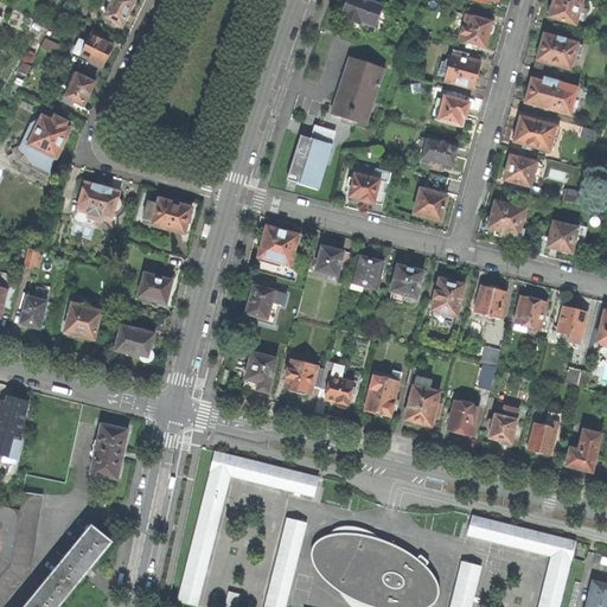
[(127,16),(134,1),(132,0),(107,0),(106,1),(110,4),(102,18),(106,19),(110,21),(121,26),(127,16)]
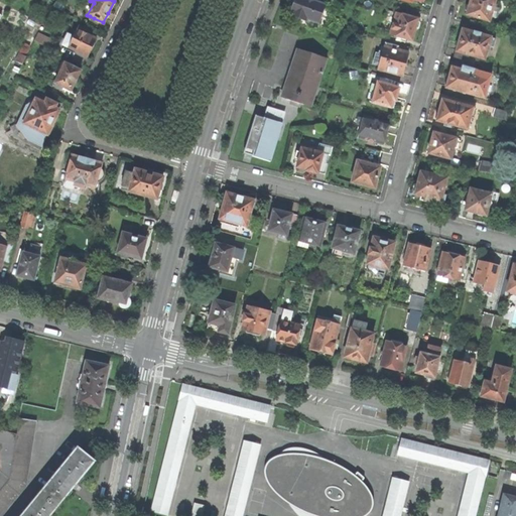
[(318,24),(326,5),(312,0),(294,0),(292,5),(289,13),(291,13),(290,16),(298,19),(299,17),(307,20),(318,24)]
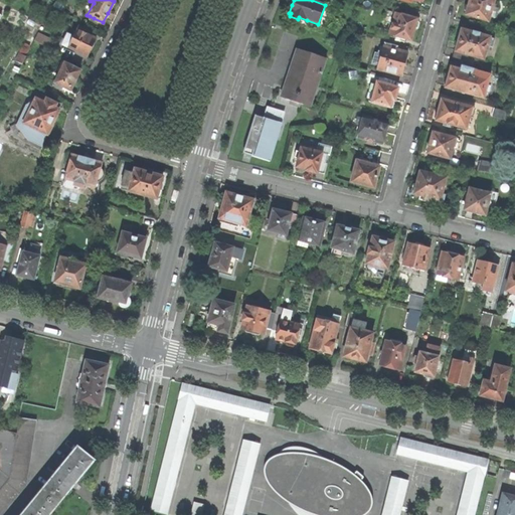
[(469,0),(468,4),(467,4),(465,6),(464,9),(464,12),(466,14),(466,16),(488,23),(490,17),(495,19),(498,8),(492,6),(493,0),(469,0)]
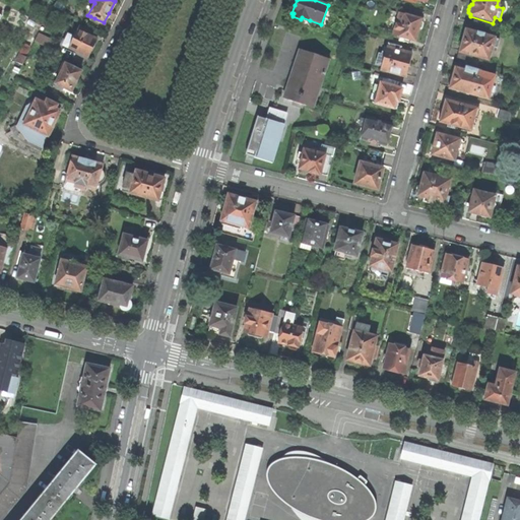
[(419,21),(420,19),(394,11),(391,21),(397,22),(392,36),(399,38),(404,39),(414,42),(416,36),(417,30),(420,28),(421,25),(421,23),(419,21)]
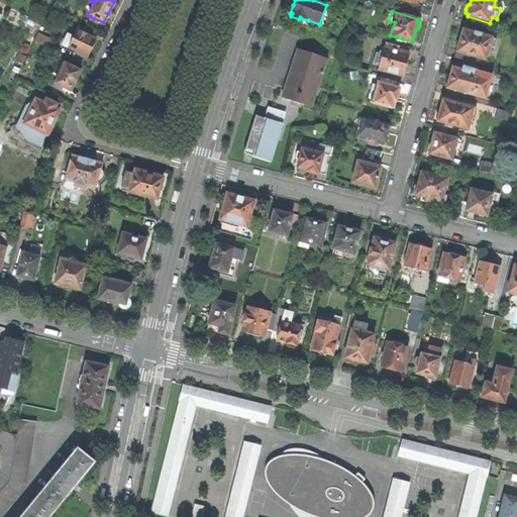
[(73,37),(68,35),(62,44),(87,57),(92,46),(95,39),(86,35),(87,31),(78,26),(73,37)]
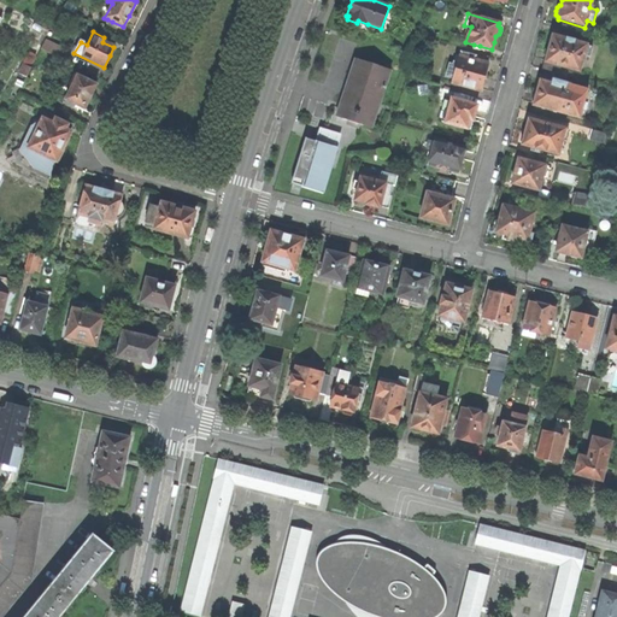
[(565,40),(552,36),(548,50),(544,69),(558,74),(562,66),(579,72),(583,57),(589,58),(592,48),(574,42),(574,40),(566,39),(565,40)]
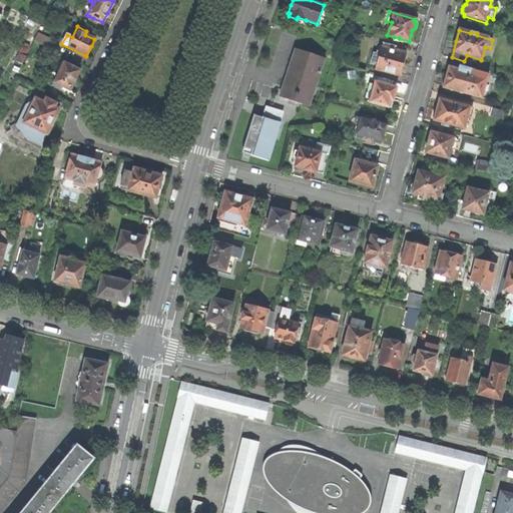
[(46,47),(49,40),(37,34),(34,42),(46,47)]
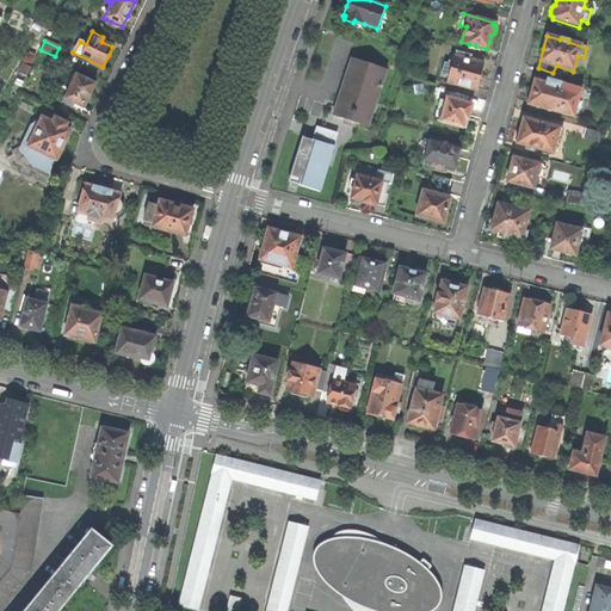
[(469,55),(456,51),(452,61),(449,61),(448,63),(445,62),(440,76),(448,78),(446,82),(475,91),(479,76),(483,63),(468,59),(469,55)]
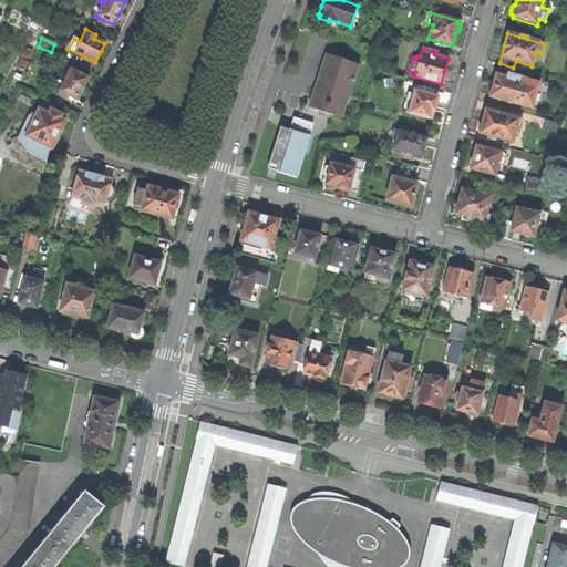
[(30,61),(33,54),(27,50),(23,58),(30,61)]
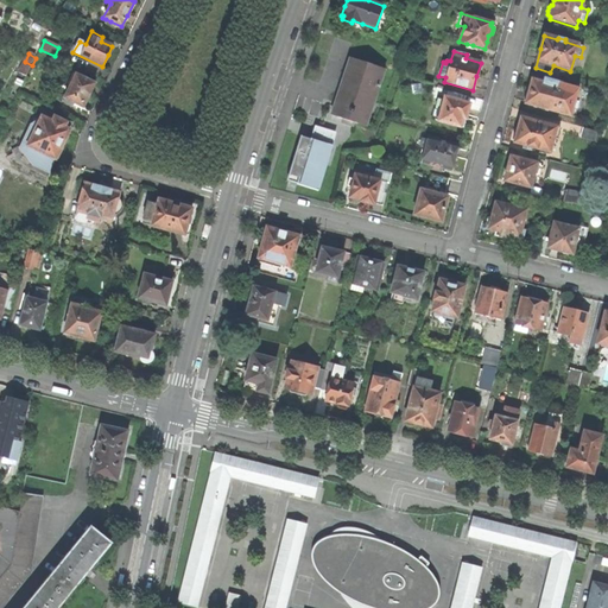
[(353,121),(366,125),(384,69),(352,57),(333,114),(344,118),(344,120),(352,122),(353,121)]
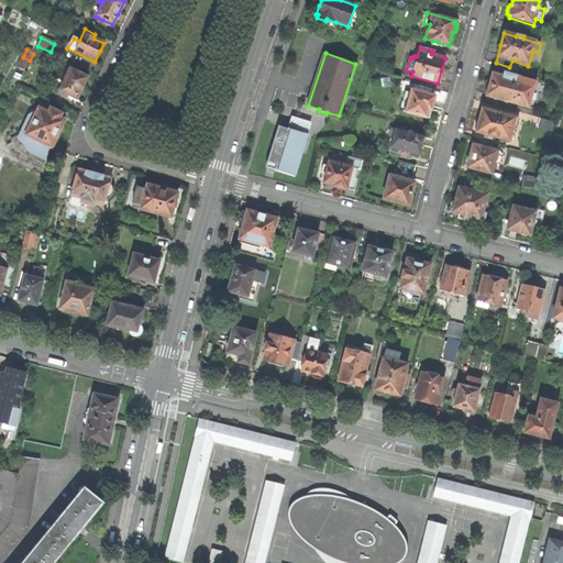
[(25,70),(29,64),(22,59),(18,67),(25,70)]
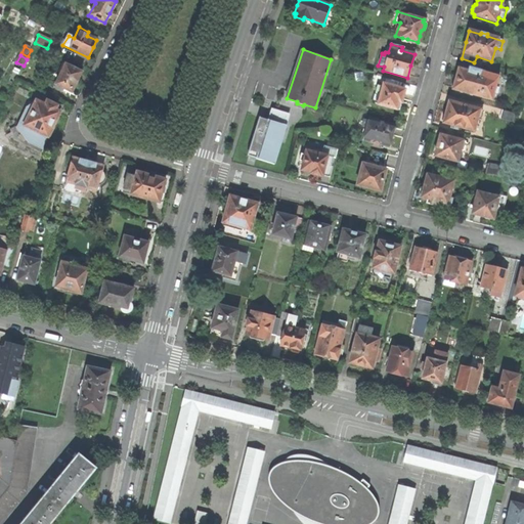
[(76,82),(81,72),(62,62),(58,72),(61,73),(56,83),(56,84),(54,87),(61,91),(63,88),(72,92),(76,82)]
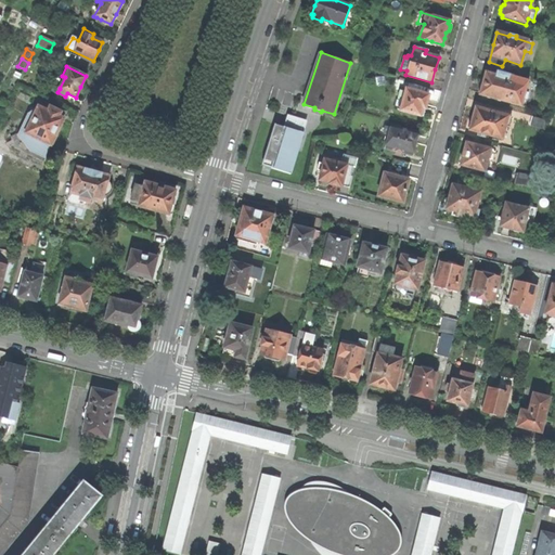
[(528,80),(490,71),(489,74),(485,74),(482,82),(478,95),(520,107),(528,80)]
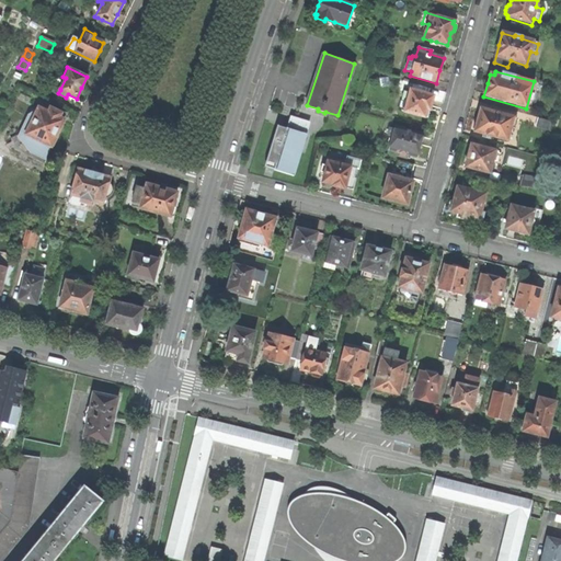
[(433,95),(405,88),(401,100),(404,101),(402,110),(427,117),(430,107),(433,95)]
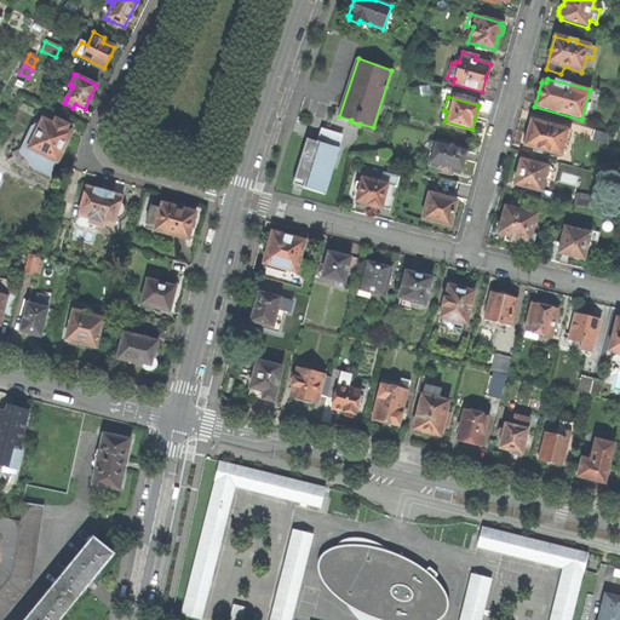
[(64,147),(70,133),(65,131),(68,126),(56,121),(53,125),(42,120),(29,149),(30,150),(27,160),(50,171),(53,162),(58,165),(64,151),(62,150),(64,147)]
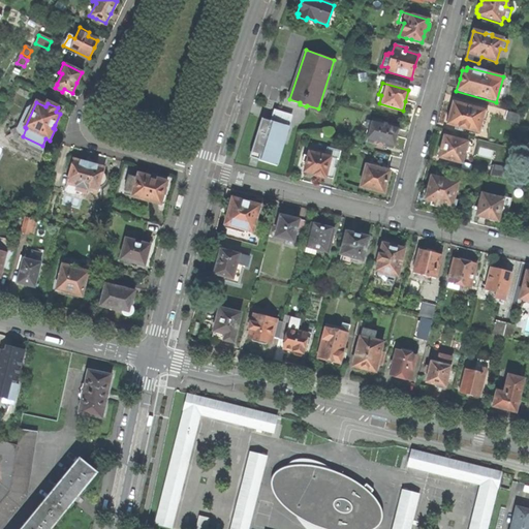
[(464,106),(454,103),(452,111),(450,114),(447,115),(445,122),(447,122),(448,125),(458,127),(458,128),(467,130),(468,129),(477,132),(484,112),(474,109),(473,107),(465,105),(464,106)]
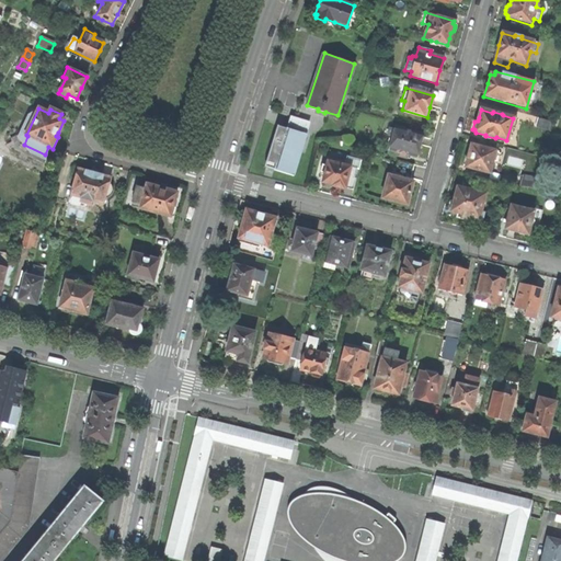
[(288,126),(278,124),(266,167),(298,175),(309,132),(307,130),(309,119),(292,115),(288,126)]
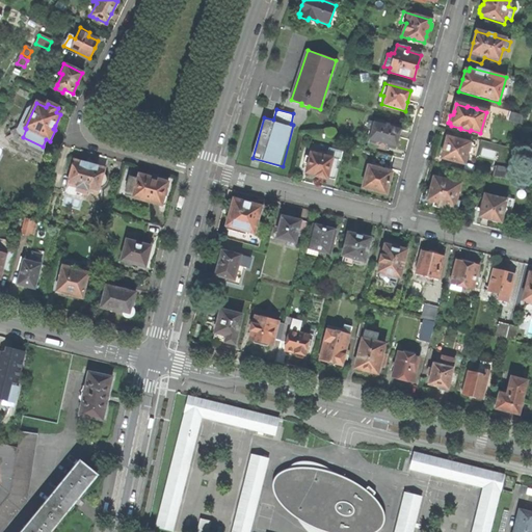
[(525,115),(510,112),(508,121),(522,124),(525,115)]
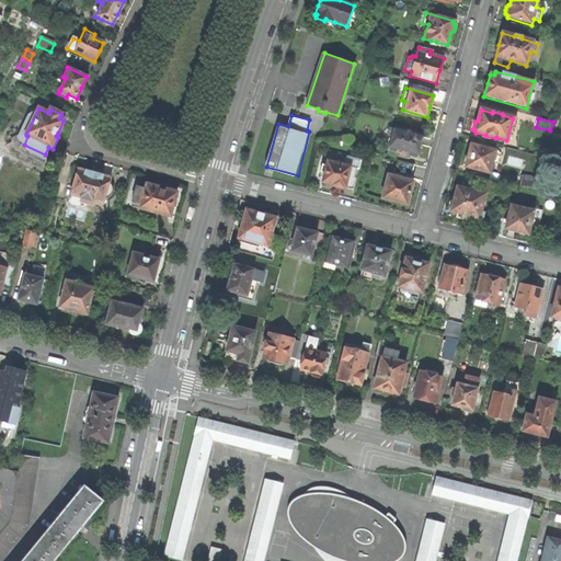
[(422,134),(395,126),(389,149),(398,152),(398,156),(405,159),(407,155),(416,157),(419,148),(422,134)]
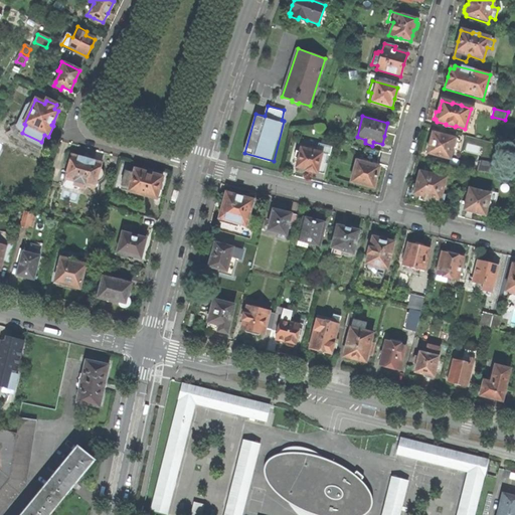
[(444,136),(433,133),(430,144),(426,153),(450,160),(453,148),(456,139),(451,138),(450,137),(446,135),(444,136)]
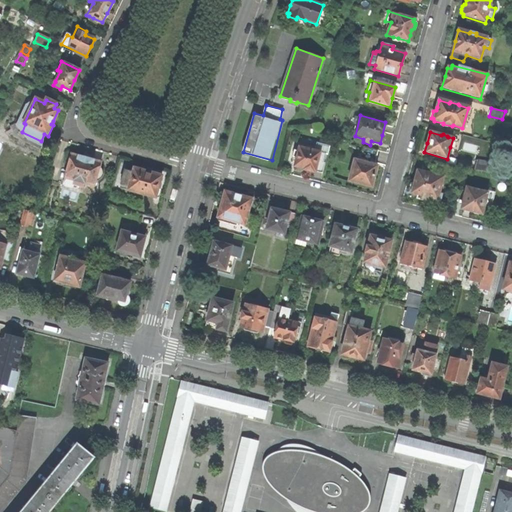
[(318,143),(317,151),(299,147),(298,151),(294,150),(293,157),(296,158),(295,163),(295,165),(297,167),(302,168),(303,170),(307,171),(313,172),(314,171),(322,174),(329,146),(318,143)]
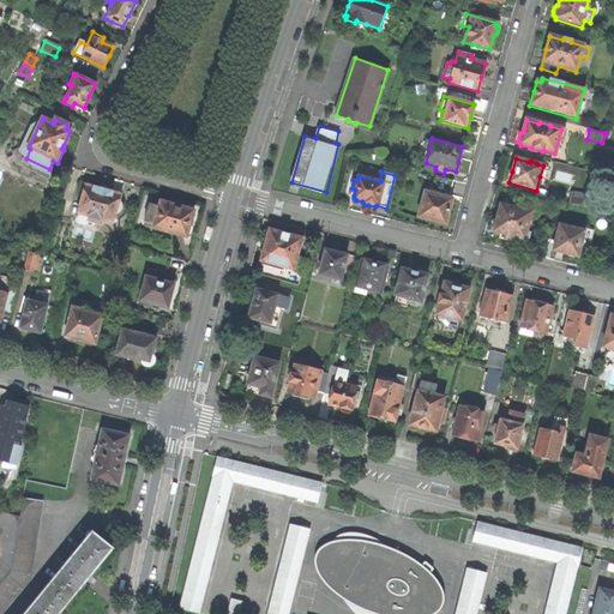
[(455,180),(437,175),(432,194),(425,192),(417,217),(445,224),(447,214),(451,199),(439,197),(440,192),(451,194),(455,180)]
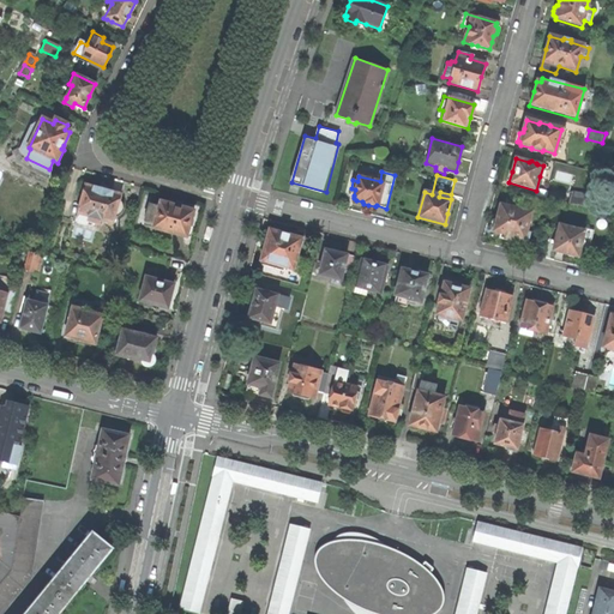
[(118,200),(119,196),(102,191),(85,186),(77,214),(88,217),(86,221),(100,224),(100,221),(112,223),(113,218),(115,218),(119,217),(122,214),(122,209),(121,205),(120,202),(118,200)]
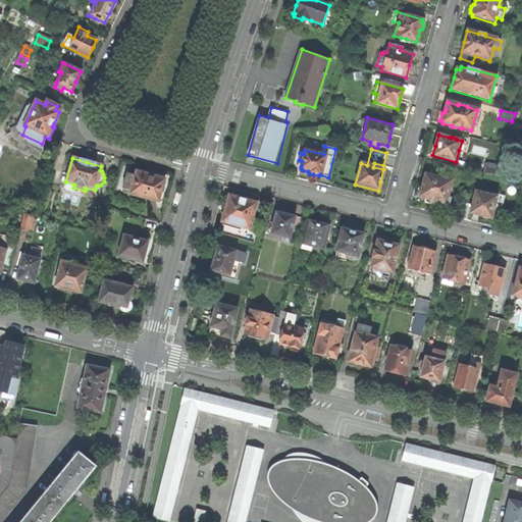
[(501,166),(487,163),(484,172),(499,176),(501,166)]
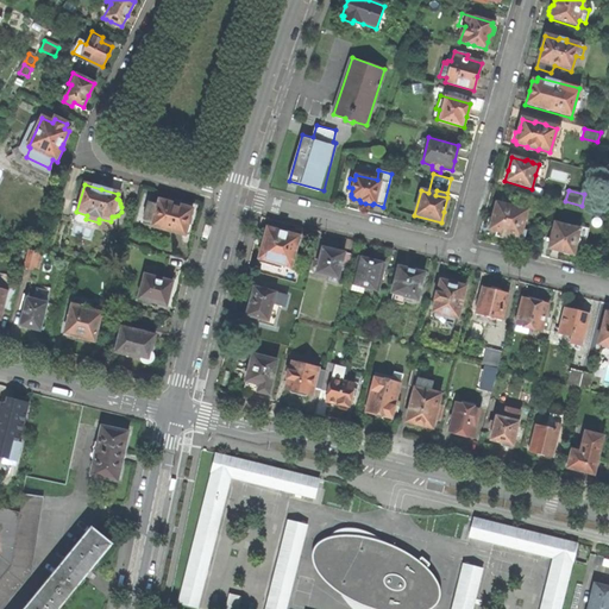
[(151,227),(183,236),(188,223),(192,209),(158,201),(156,207),(148,205),(143,221),(151,224),(151,227)]
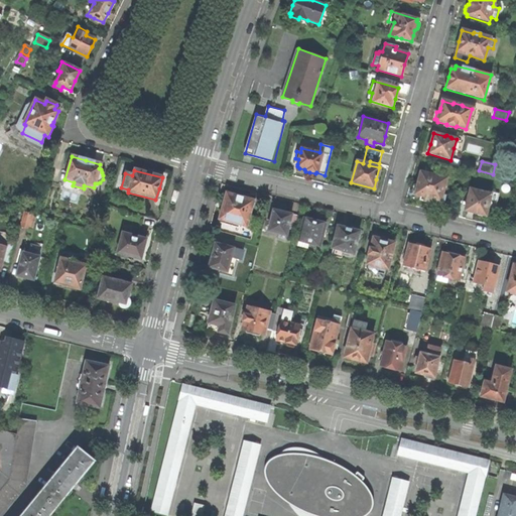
[(440,205),(446,178),(420,171),(418,179),(417,184),(415,183),(412,185),(410,189),(413,192),(414,194),(414,195),(420,197),(419,201),(440,205)]
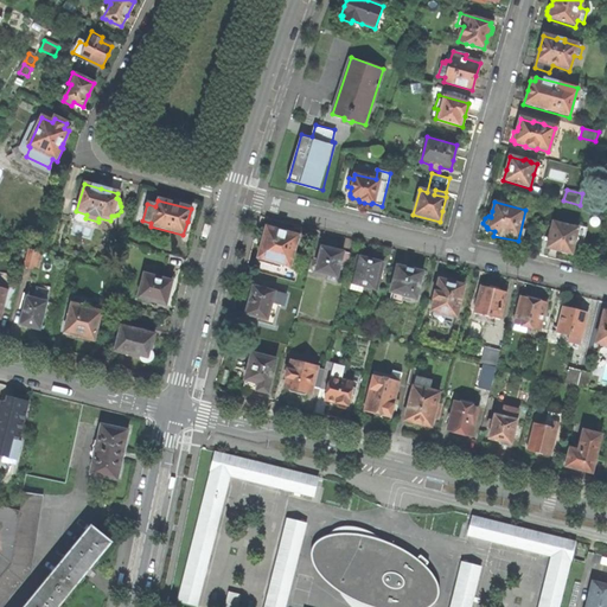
[(558,251),(572,254),(574,242),(582,243),(586,228),(577,225),(577,228),(553,222),(547,248),(558,251)]
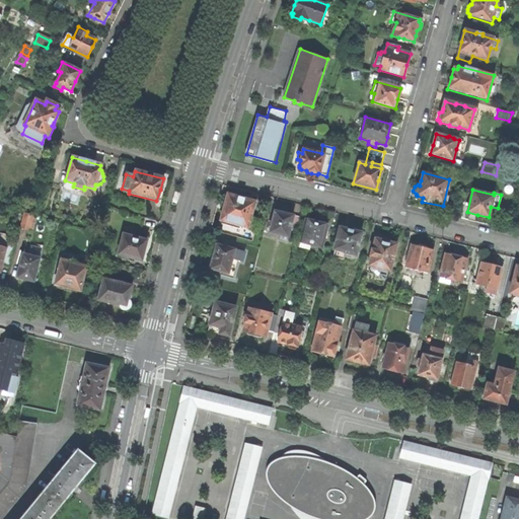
[(252,241),(256,222),(248,220),(253,202),(227,195),(222,215),(218,231),(252,241)]
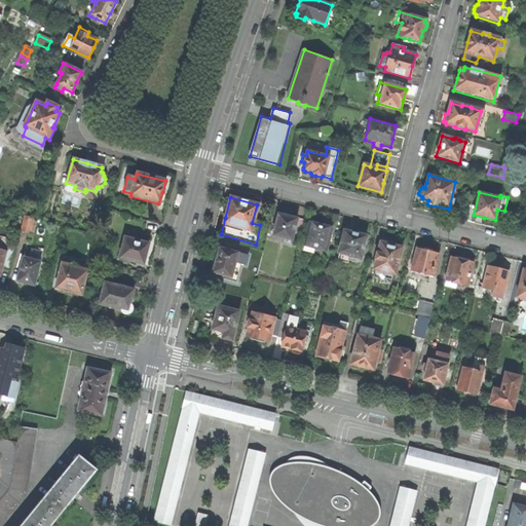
[(300,234),(303,221),(291,218),(278,215),(273,236),(292,241),(294,233),(300,234)]
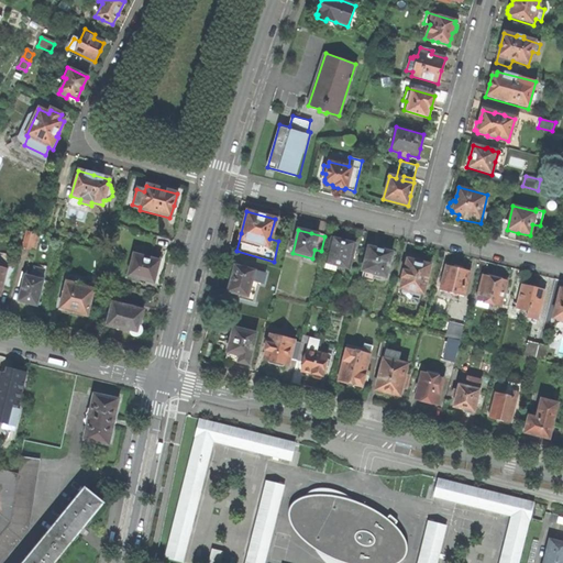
[(31,250),(35,234),(25,231),(21,249),(31,251),(31,250)]
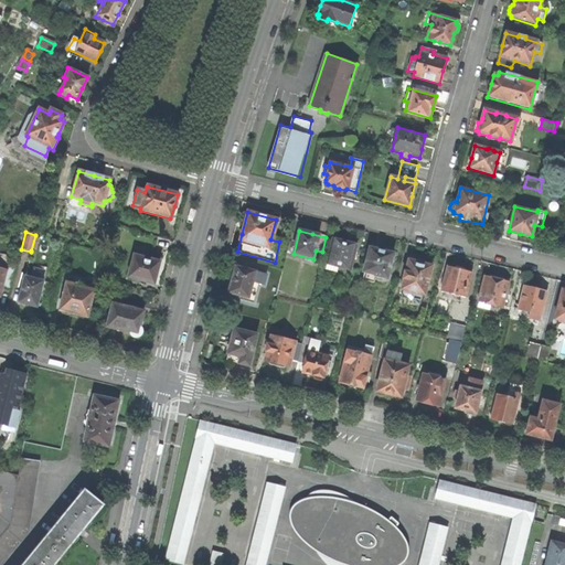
[(41,236),(35,235),(31,251),(38,252),(41,236)]
